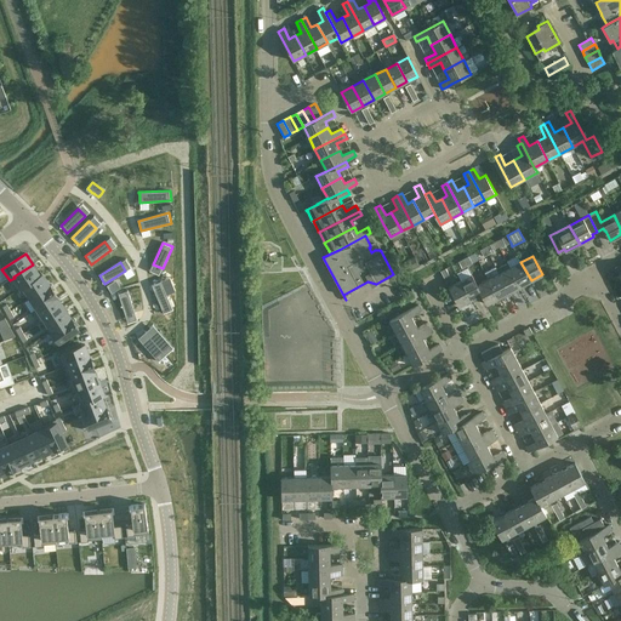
[(520,286),(510,267),(507,262),(496,268),(510,292),(520,286)]
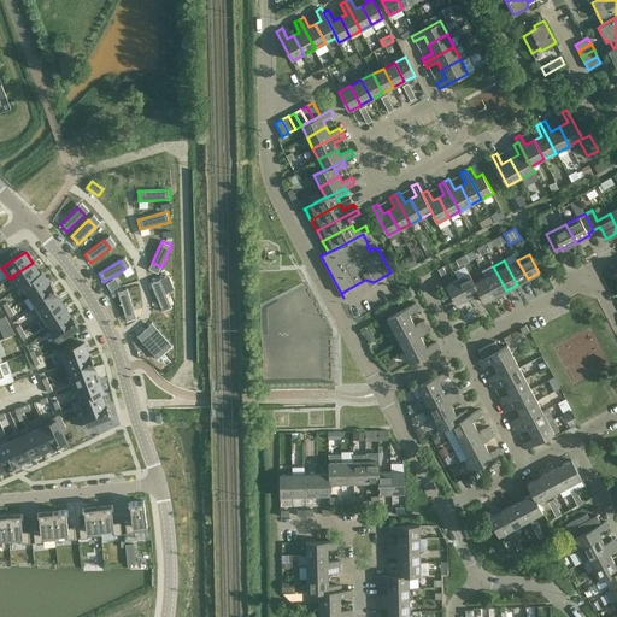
[(528,278),(517,260),(506,265),(517,285),(528,278)]
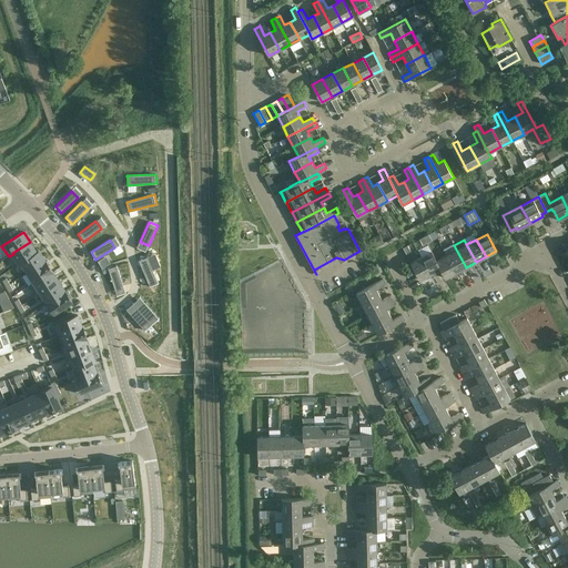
[(30,242),(12,253),(13,254),(19,263),(39,251),(39,250),(37,252),(30,242)]
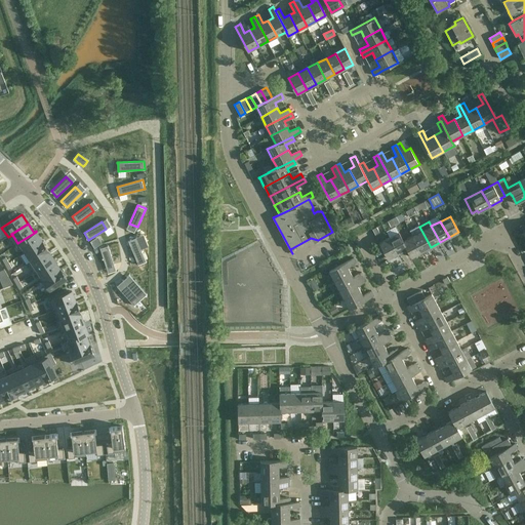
[(431,247),(419,227),(417,224),(415,225),(417,229),(410,232),(412,236),(421,252),(431,247)]
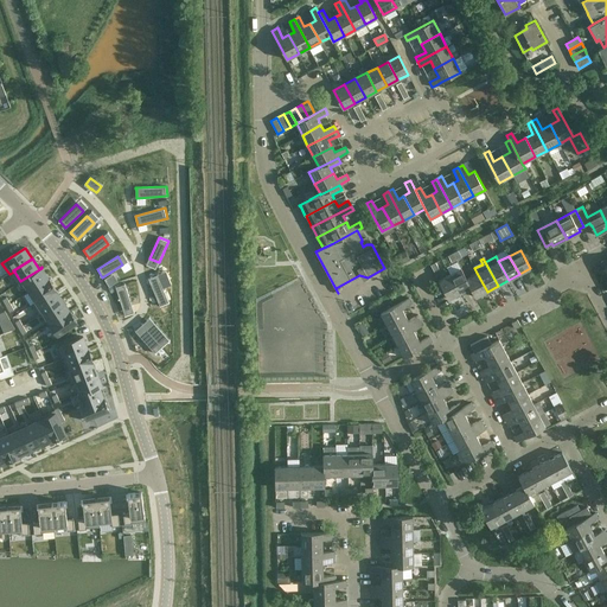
[(42,268),(20,281),(20,282),(24,281),(30,291),(49,279),(42,268)]
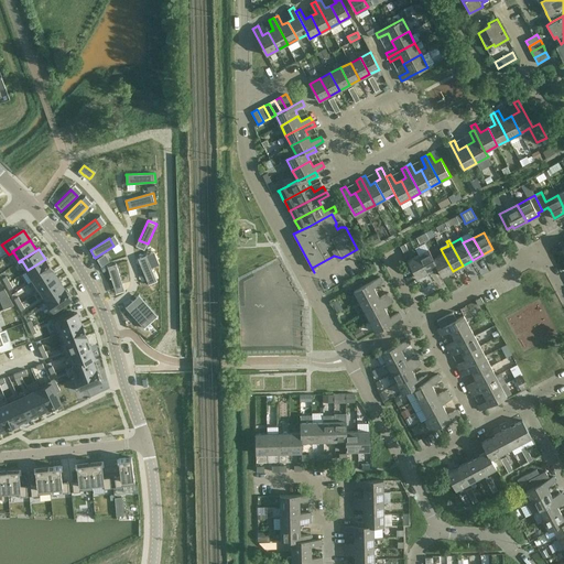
[(429,249),(419,255),(427,272),(437,267),(433,259),(434,259),(429,249)]
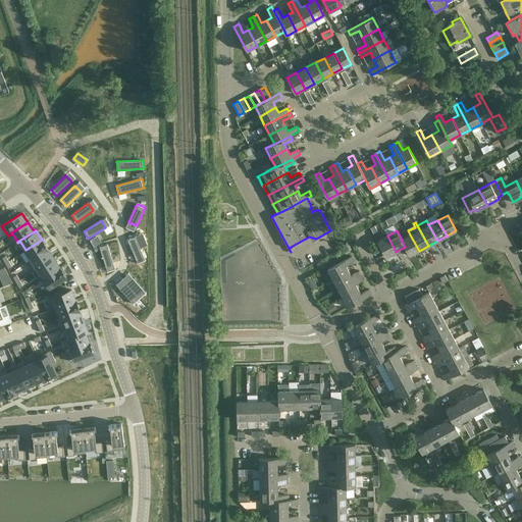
[(410,235),(402,240),(401,240),(405,247),(409,256),(419,251),(410,235)]
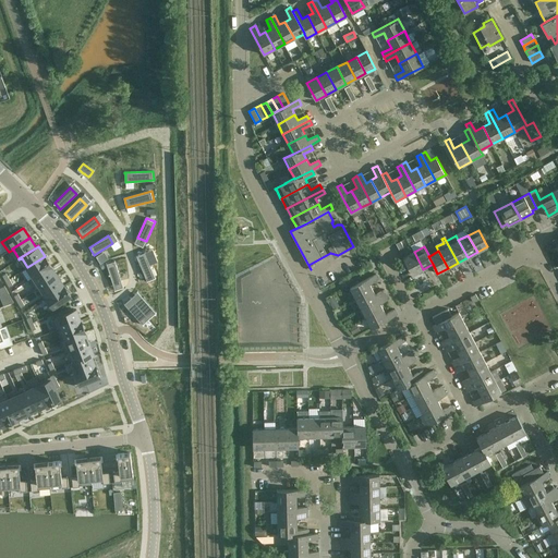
[(423,269),(414,252),(403,258),(413,275),(423,269)]
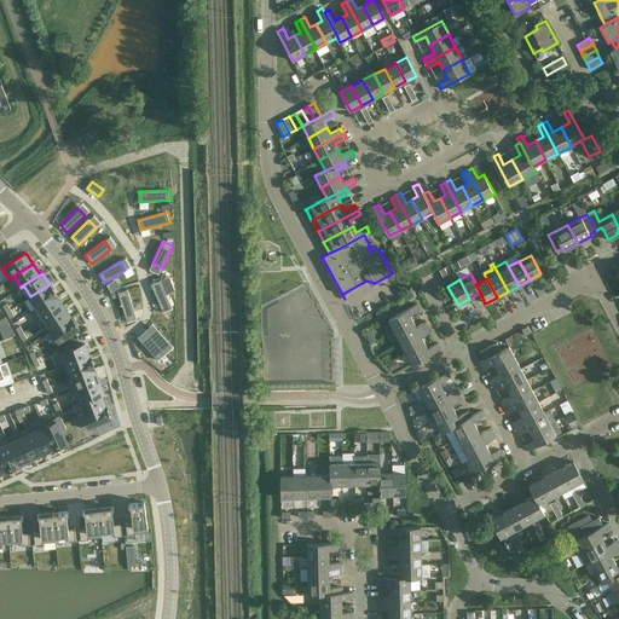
[(50,284),(30,296),(38,307),(57,295),(50,284)]
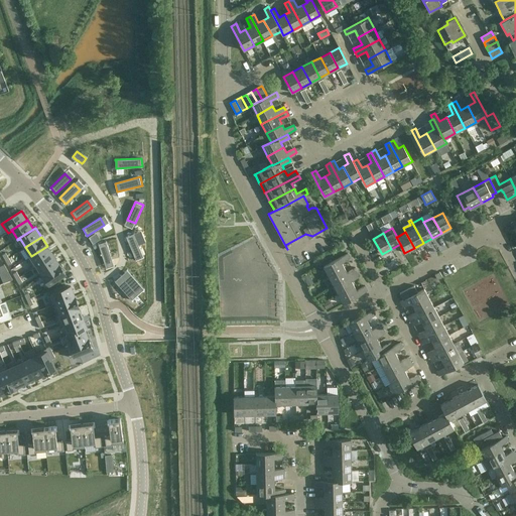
[(136,239),(128,242),(136,260),(144,257),(136,239)]
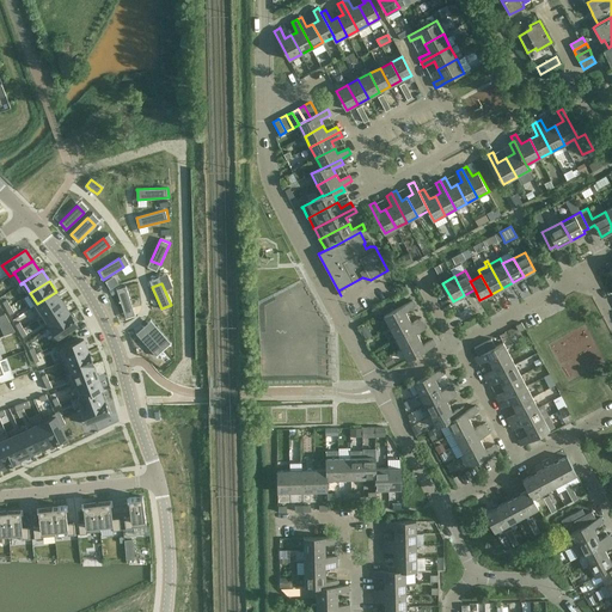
[(126,286),(117,289),(124,312),(133,308),(126,286)]
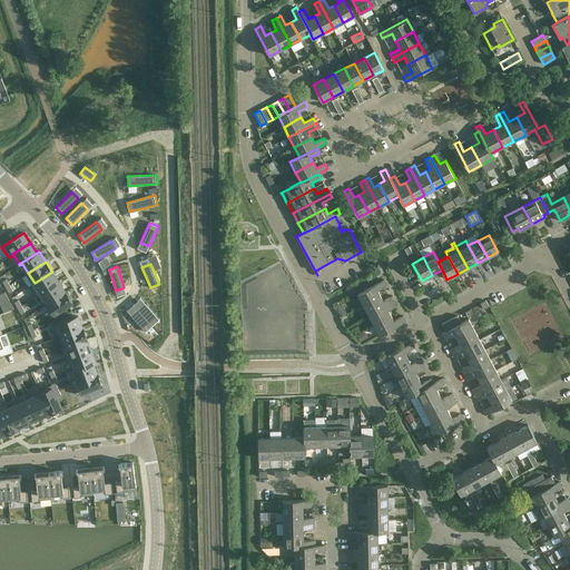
[(35,283),(30,286),(37,296),(39,295),(59,282),(52,272),(35,283)]
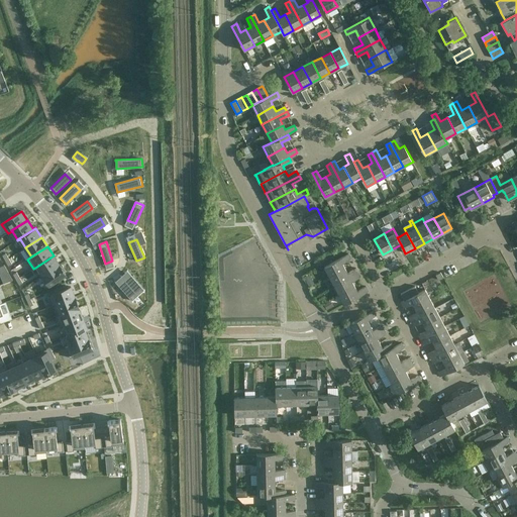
[(324,267),(329,277),(345,268),(342,263),(351,259),(348,253),(324,267)]
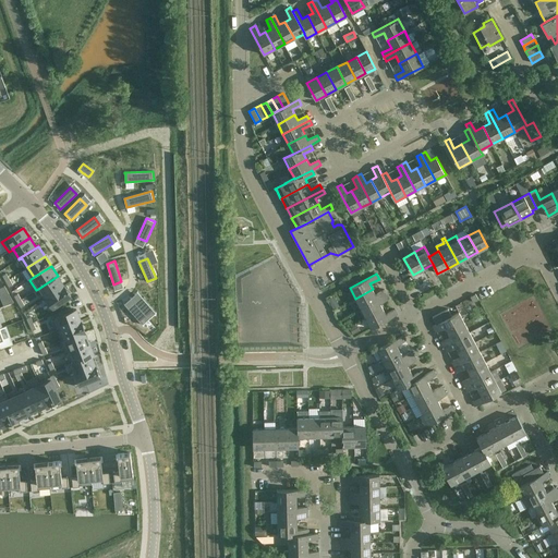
[(58,276),(38,289),(45,299),(64,286),(58,276)]
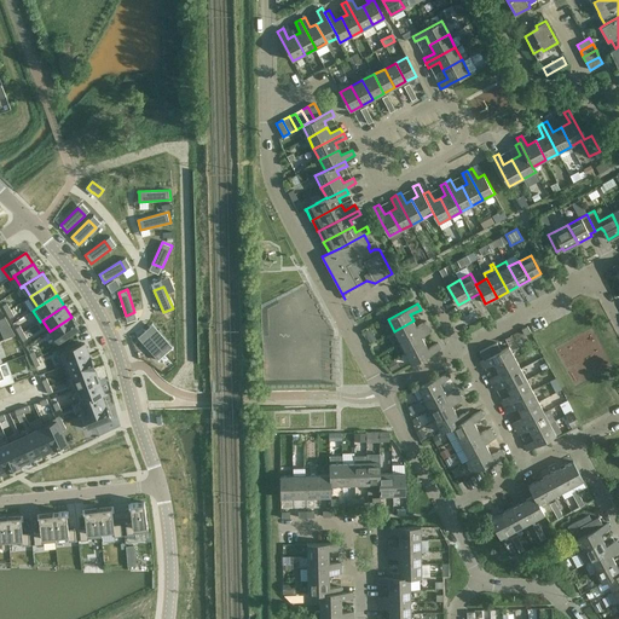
[(71,317),(50,331),(57,342),(79,329),(71,317)]
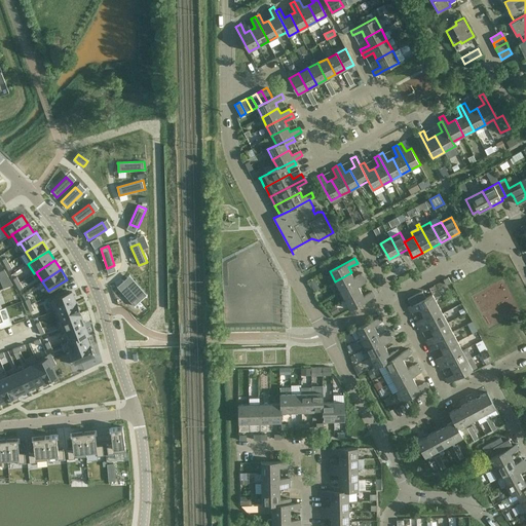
[(335,282),(340,291),(365,277),(363,273),(353,277),(351,272),(335,282)]
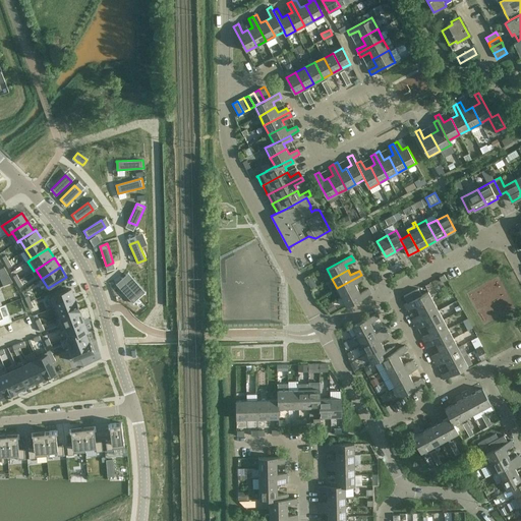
[(337,288),(342,297),(357,288),(355,283),(363,279),(361,275),(337,288)]
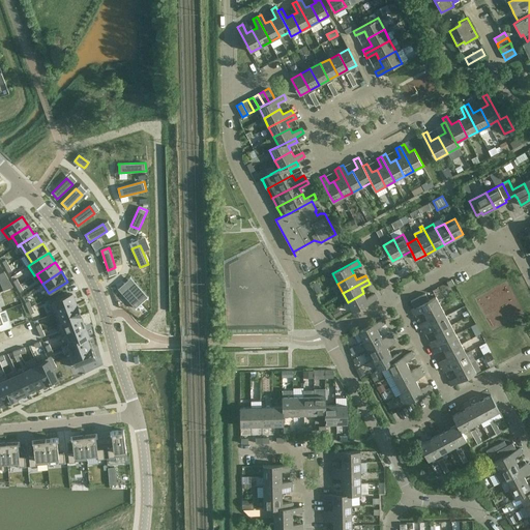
[(135,282),(128,288),(142,302),(148,297),(135,282)]
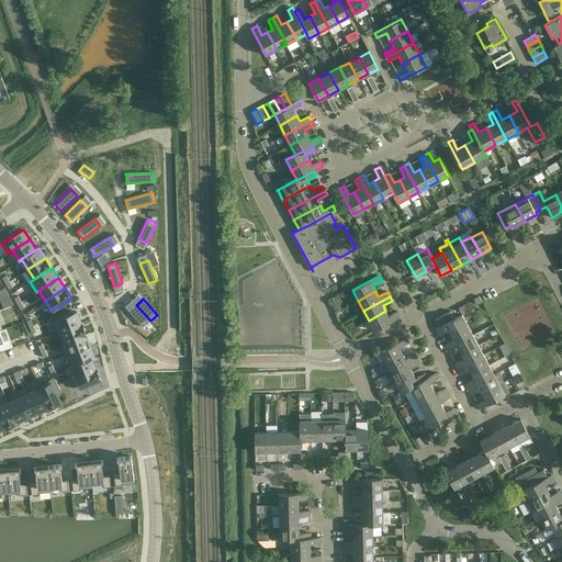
[(136,305),(130,311),(144,327),(150,321),(136,305)]
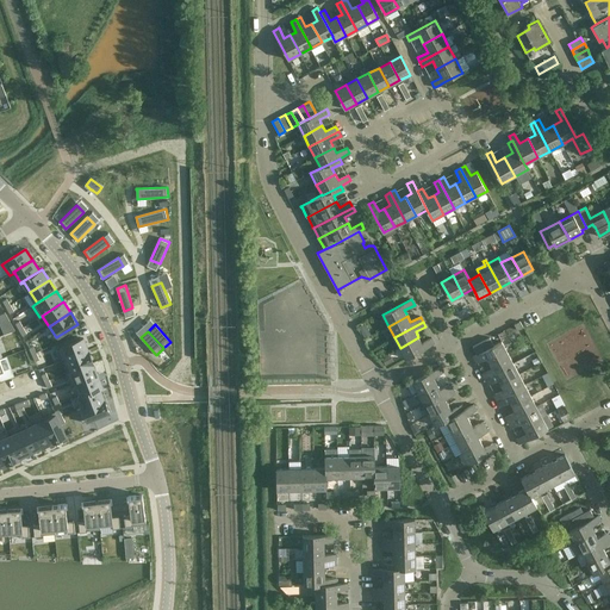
[(418,337),(400,348),(406,359),(435,343),(431,338),(422,343),(418,337)]
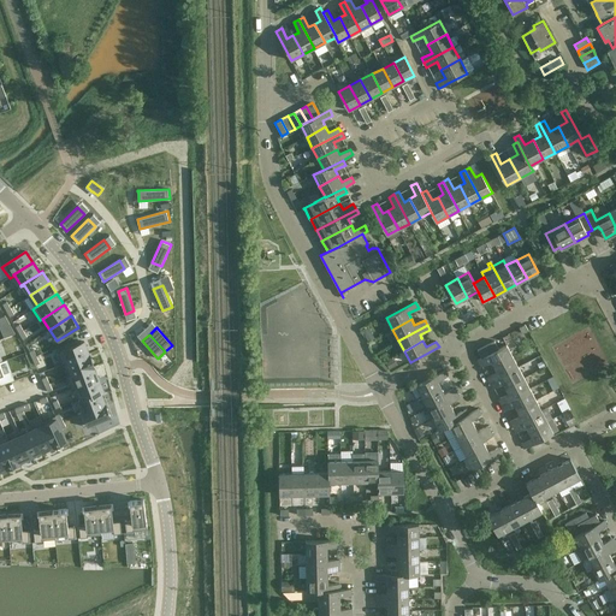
[(491,361),(495,367),(513,356),(507,345),(499,349),(495,341),(478,350),(481,359),(478,360),(481,367),(491,361)]
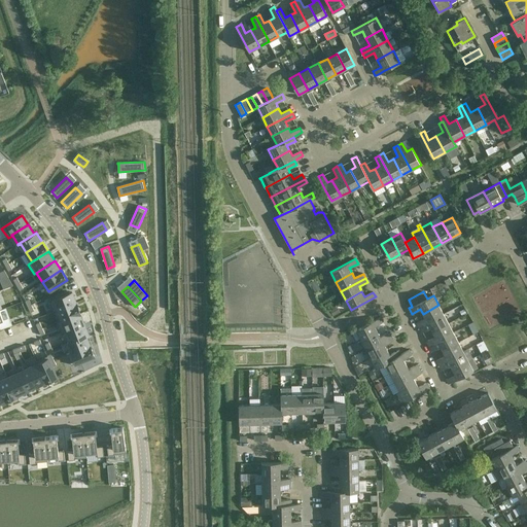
[(72,292),(49,301),(54,312),(58,311),(58,310),(76,303),(72,292)]
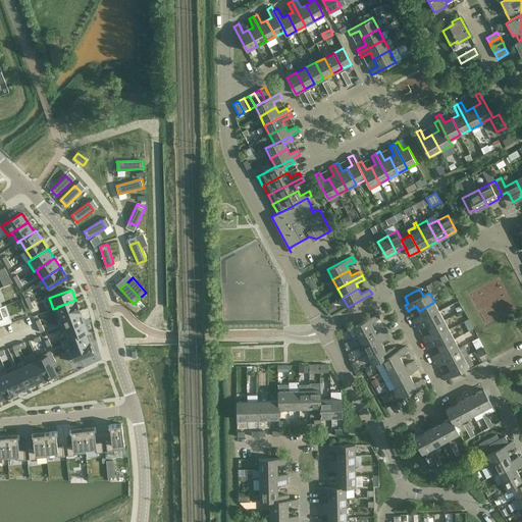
[(75,300),(57,307),(57,308),(61,317),(80,310),(75,300)]
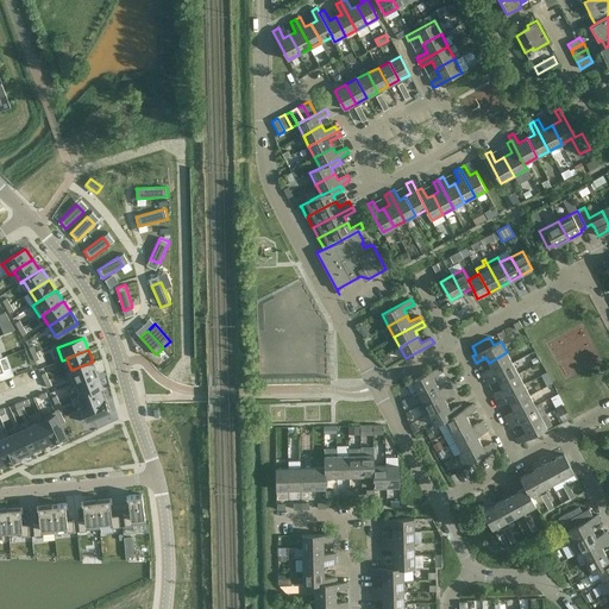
[(481,374),(484,378),(513,363),(507,352),(489,363),(491,368),(481,374)]
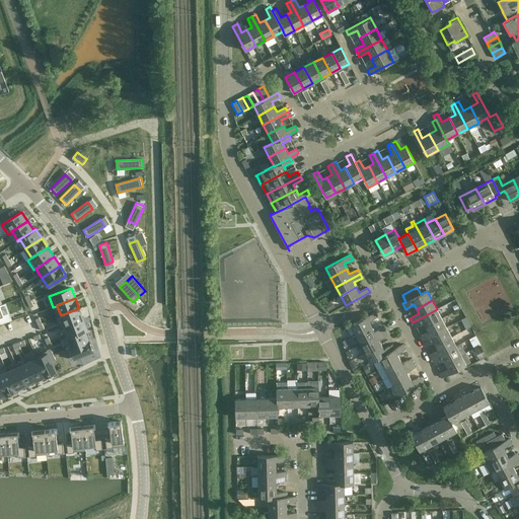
[(61,315),(56,316),(61,327),(65,326),(65,325),(83,318),(79,308),(61,315)]
